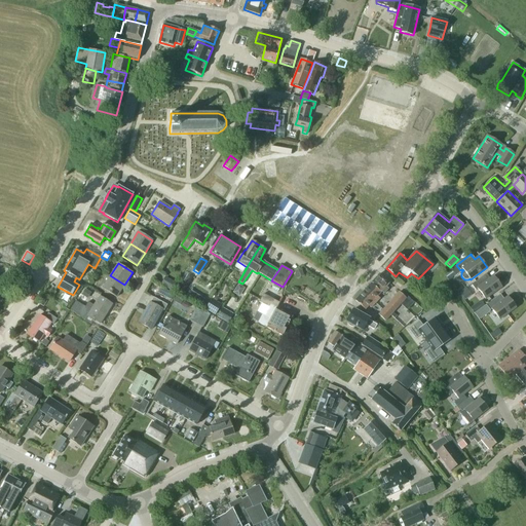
[(451,269),(444,274),(448,280),(455,275),(451,269)]
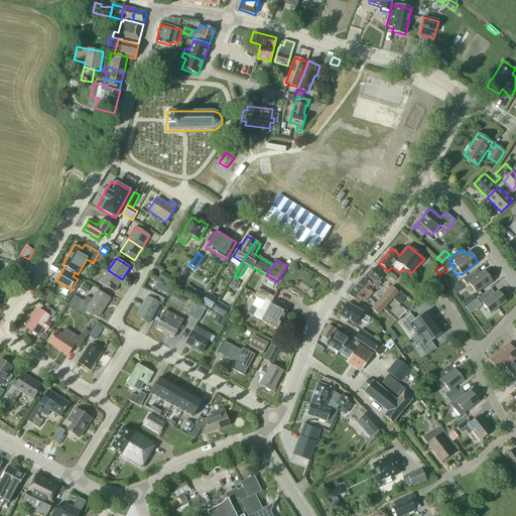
[(364,277),(374,286),(377,288),(381,283),(379,281),(382,278),(372,269),(364,277)]
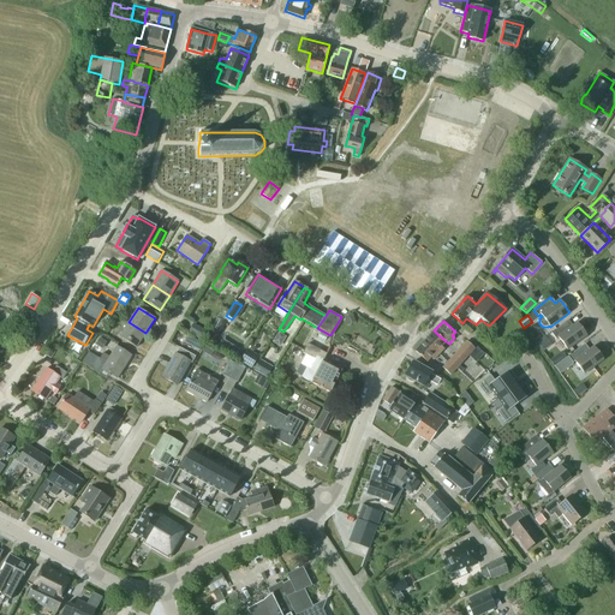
[(567,350),(586,336),(577,323),(573,327),(568,321),(551,333),(551,334),(556,339),(559,338),(567,350)]
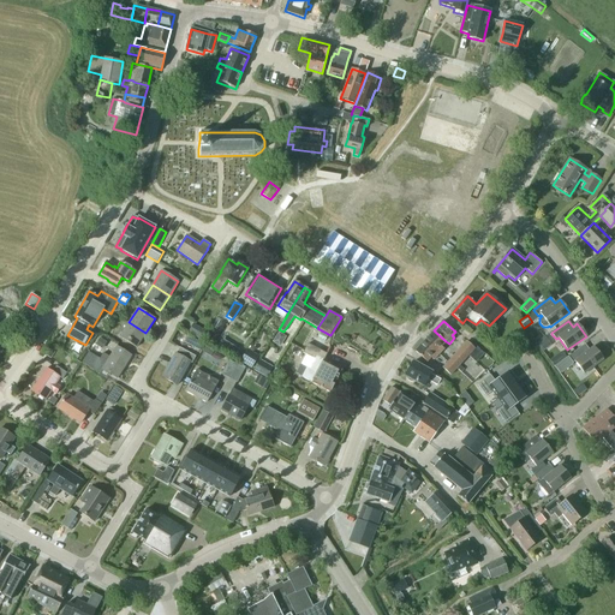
[(136,347),(145,333),(129,322),(119,338),(136,347)]
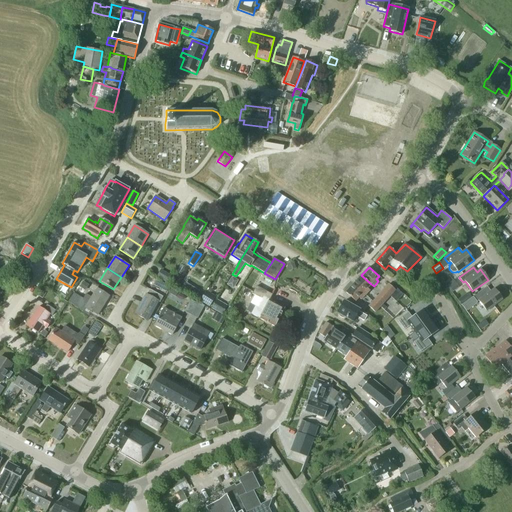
[(169,283),(173,278),(160,271),(157,276),(169,283)]
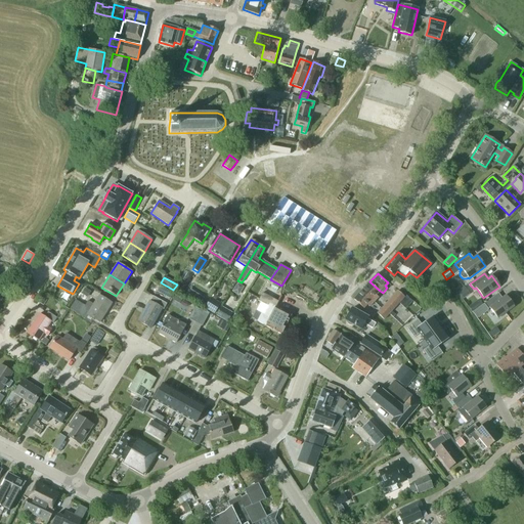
[(369,281),(361,291),(374,302),(379,297),(376,295),(380,291),(369,281)]
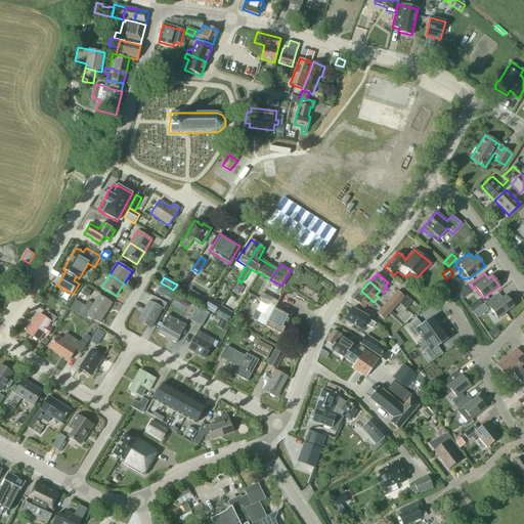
[(233,293),(239,296),(245,287),(238,284),(233,293)]
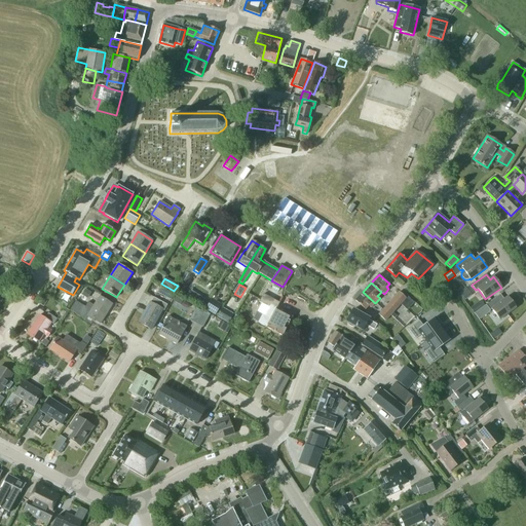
[(86,298),(90,293),(84,290),(81,295),(86,298)]
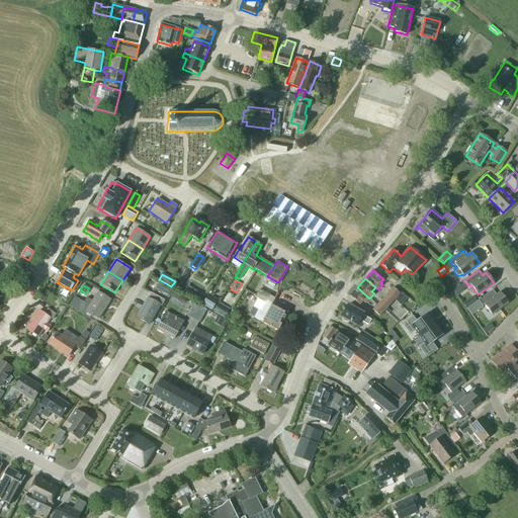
[(464,291),(460,285),(453,290),(457,295),(464,291)]
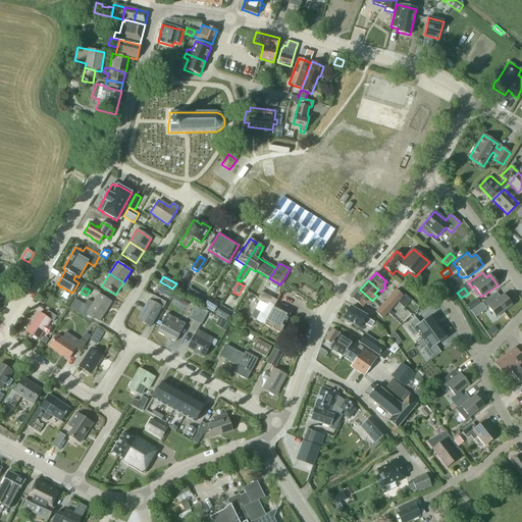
[(368,306),(372,301),(360,290),(352,298),(362,307),(366,304),(368,306)]
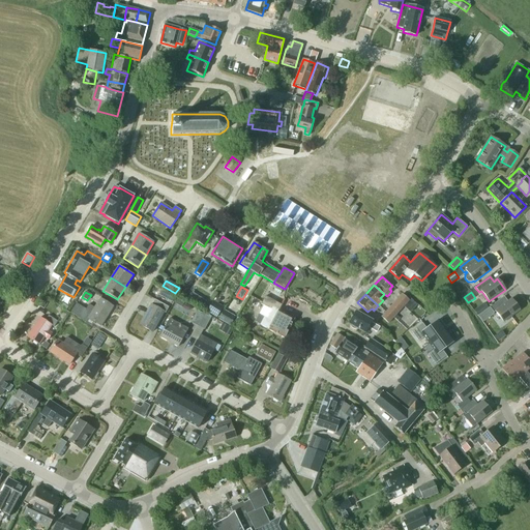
[(393,303),(401,311),(409,301),(402,294),(393,303)]
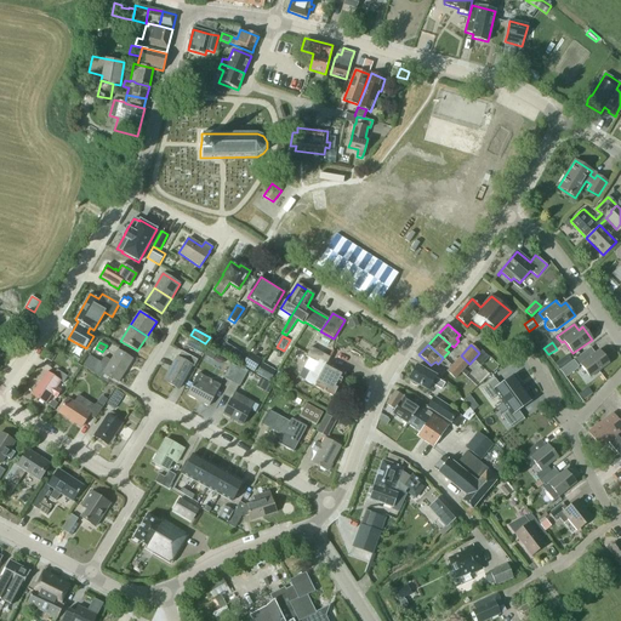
[(339,387),(345,374),(326,364),(330,358),(311,347),(306,357),(318,363),(312,372),(309,371),(305,381),(314,386),(314,387),(334,397),(334,396),(336,394),(339,391),(337,388),(339,387)]
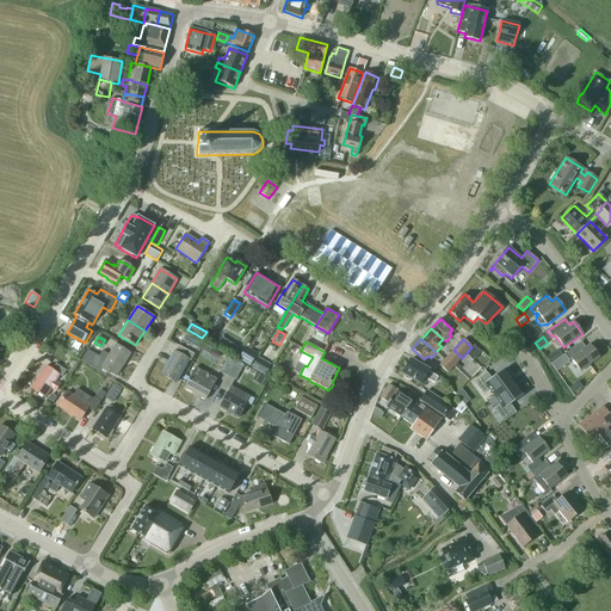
[(580,371),(599,357),(590,345),(585,349),(581,343),(581,341),(550,364),(556,371),(557,371),(568,363),(569,360),(571,359),(580,371)]
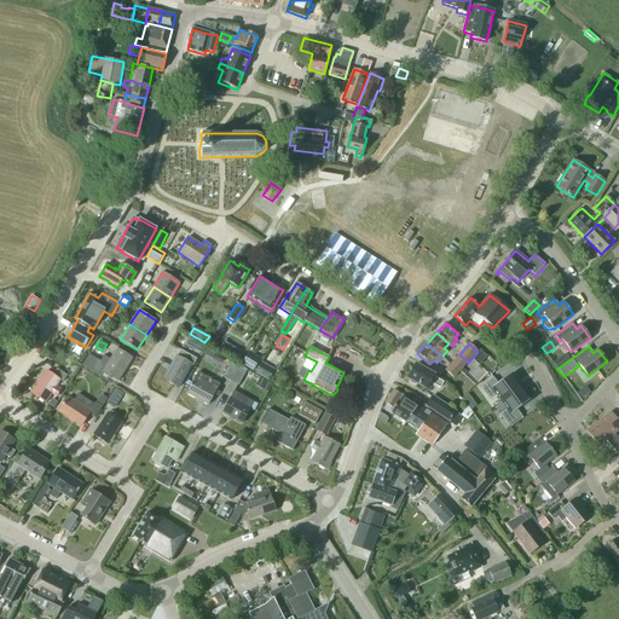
[(235,347),(230,354),(237,358),(241,351),(235,347)]
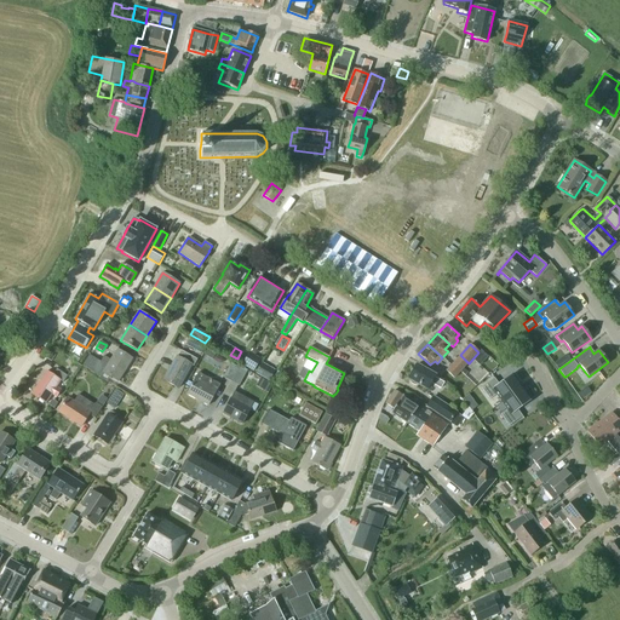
[(118,382),(132,359),(118,350),(110,360),(104,356),(101,362),(89,355),(82,366),(101,377),(103,373),(118,382)]
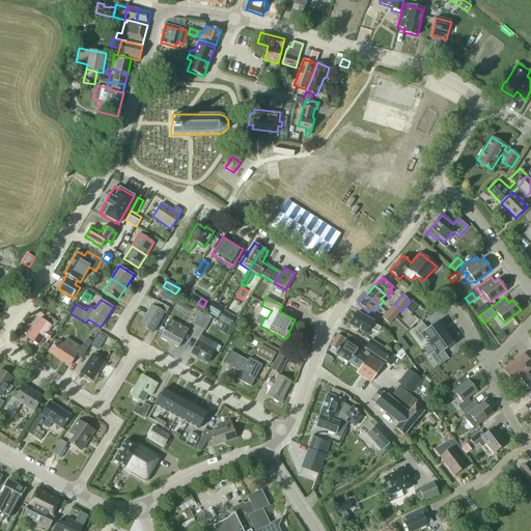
[(151,306),(151,305),(140,326),(152,333),(164,313),(166,313),(169,308),(155,301),(151,306)]
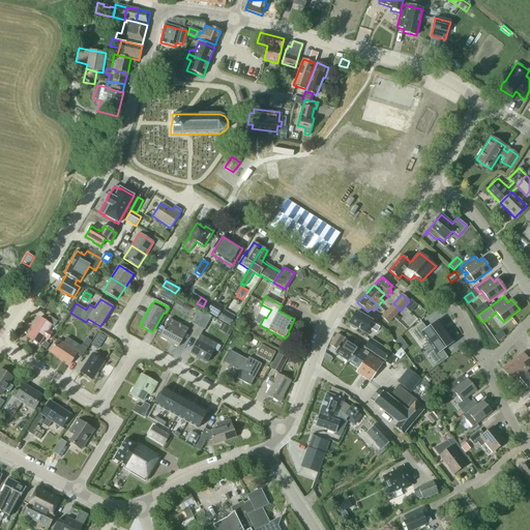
[(207,313),(215,318),(222,308),(212,303),(207,313)]
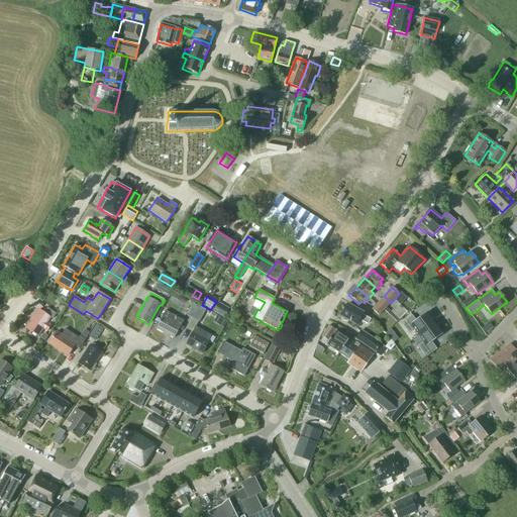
[(384,296),(376,304),(383,311),(391,303),(384,296)]
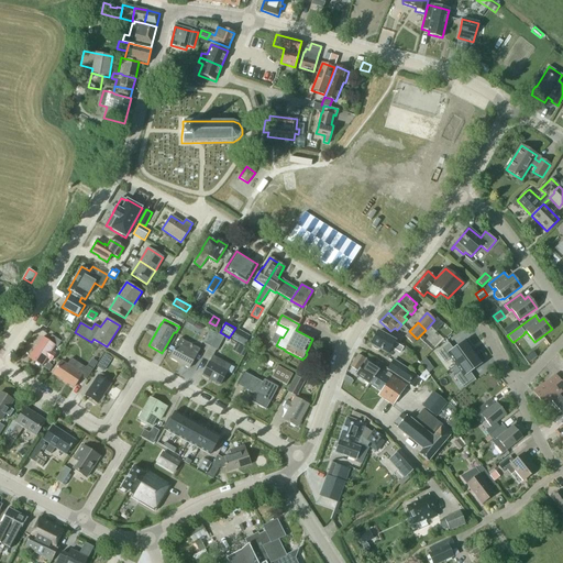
[(509,326),(503,330),(507,335),(514,331),(509,326)]
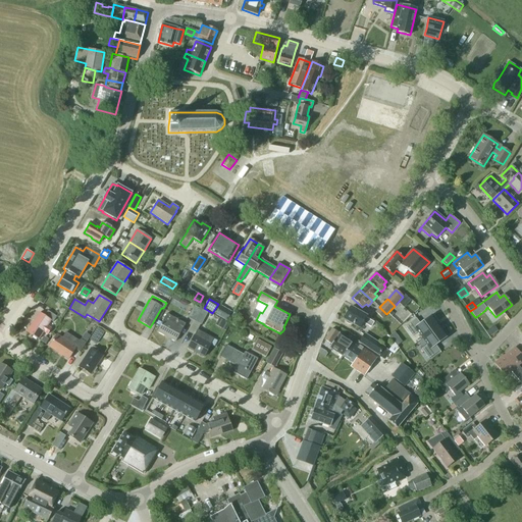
[(188,318),(195,321),(201,310),(202,309),(194,306),(188,318)]
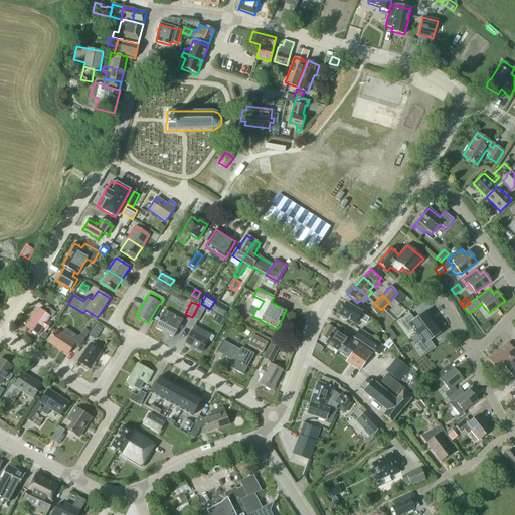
[(228,308),(217,302),(212,311),(223,317),(228,308)]
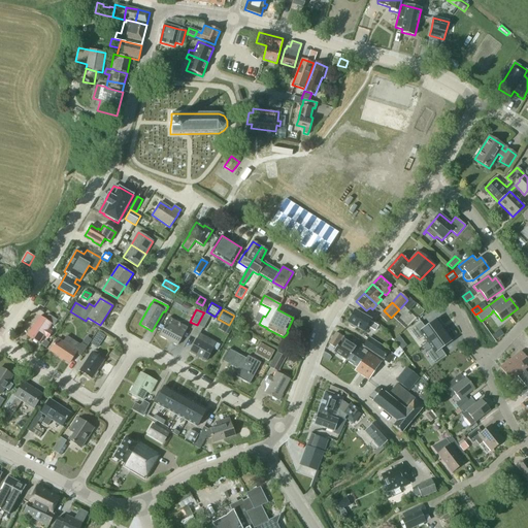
[(401,317),(410,324),(417,316),(406,309),(401,317)]
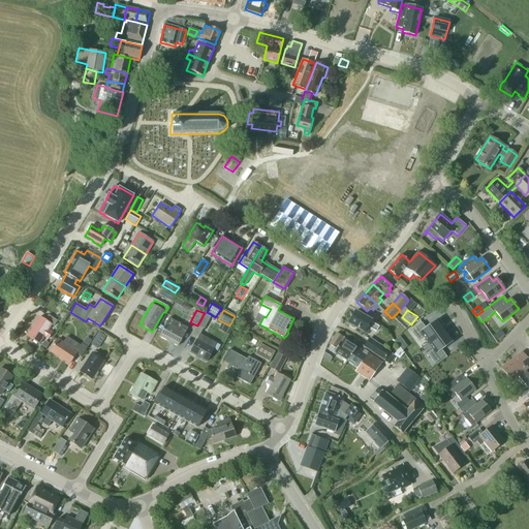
[(376,332),(378,328),(370,322),(371,320),(354,311),(348,323),(349,324),(350,325),(351,328),(353,329),(354,329),(356,328),(365,333),(368,327),(376,332)]
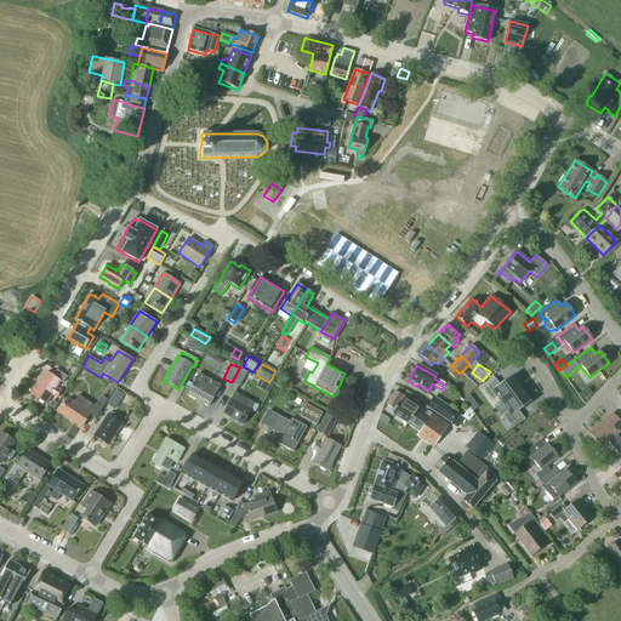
[(455,380),(460,374),(451,365),(446,371),(455,380)]
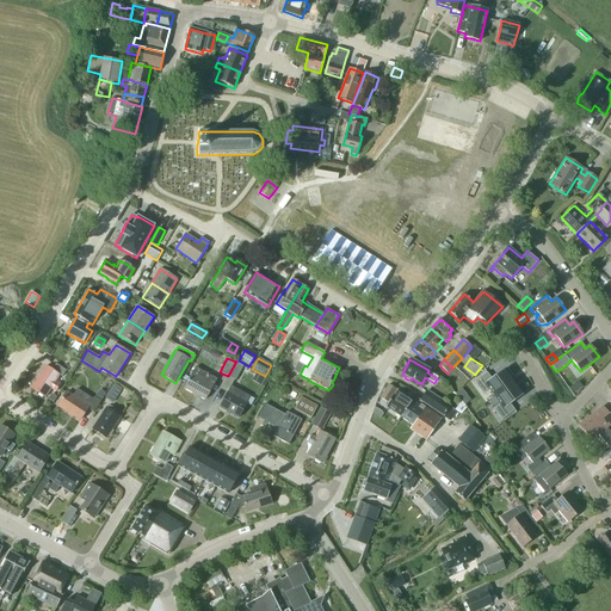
[(235,381),(244,366),(235,363),(228,376),(235,381)]
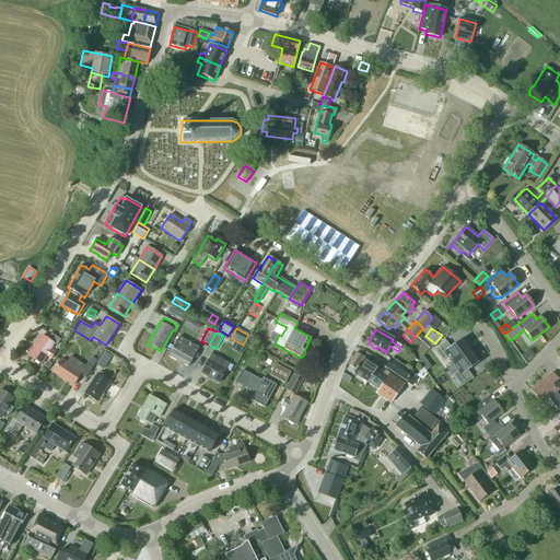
[(57,346),(60,340),(51,334),(47,339),(42,336),(28,357),(42,364),(46,357),(50,359),(55,352),(50,350),(55,345),(57,346)]
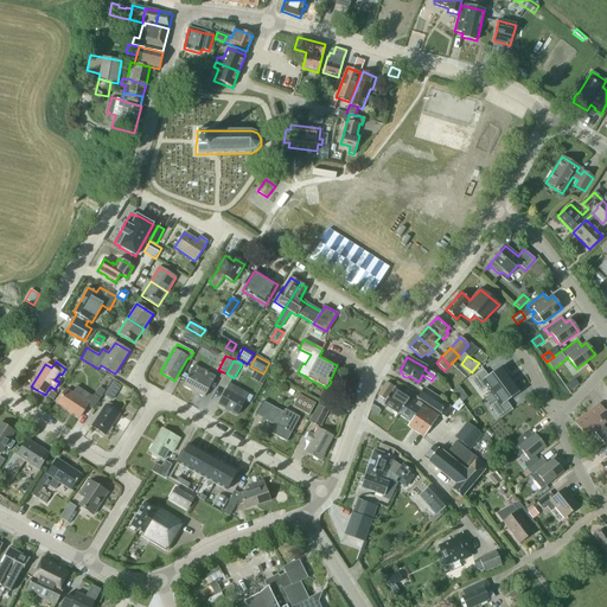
[(484,370),(471,379),(479,391),(486,387),(491,394),(511,379),(502,366),(489,376),(484,370)]
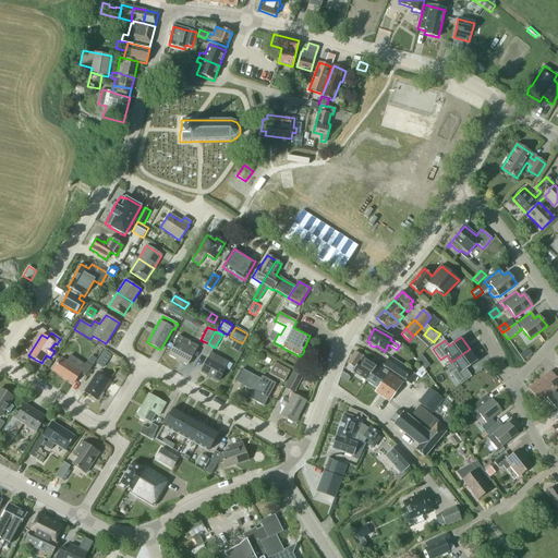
[(187,365),(195,352),(186,348),(190,341),(184,338),(180,344),(176,341),(168,354),(187,365)]
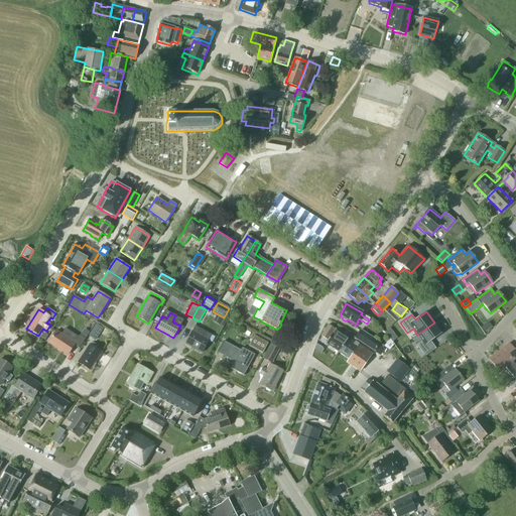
[(227,320),(222,317),(219,325),(223,327),(227,320)]
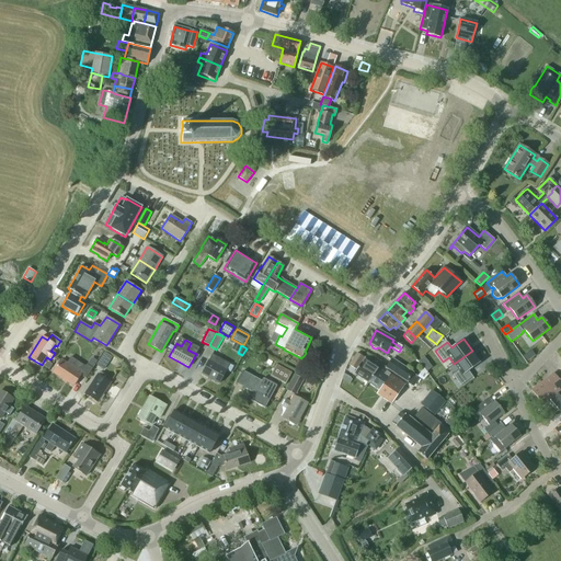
[(459,370),(453,375),(460,386),(472,377),(469,371),(481,363),(472,351),(454,364),(459,370)]
